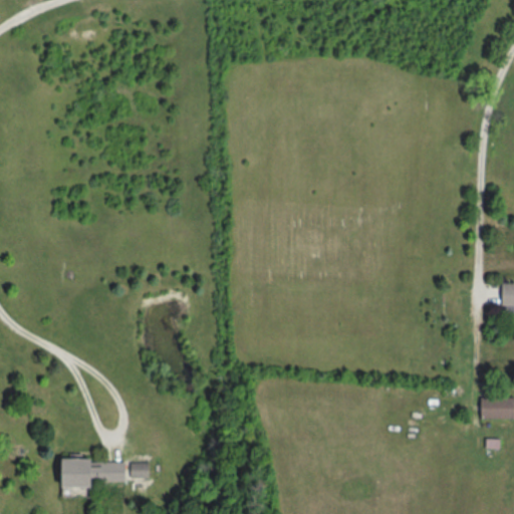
[(513,282),(504,282),(504,304),(513,304),(513,282)]
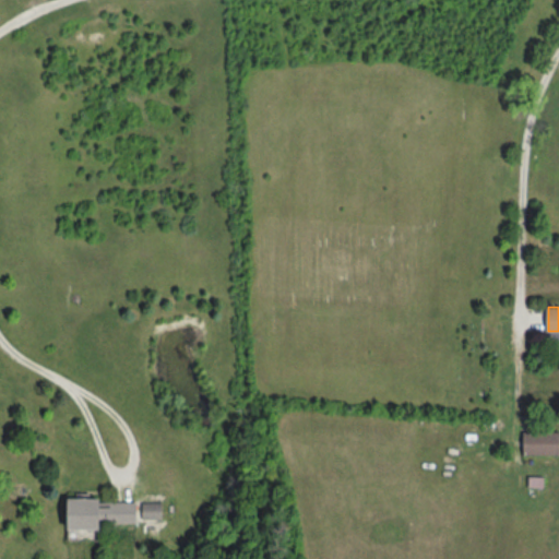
[(558,431),(525,431),(525,454),(558,454),(558,431)]
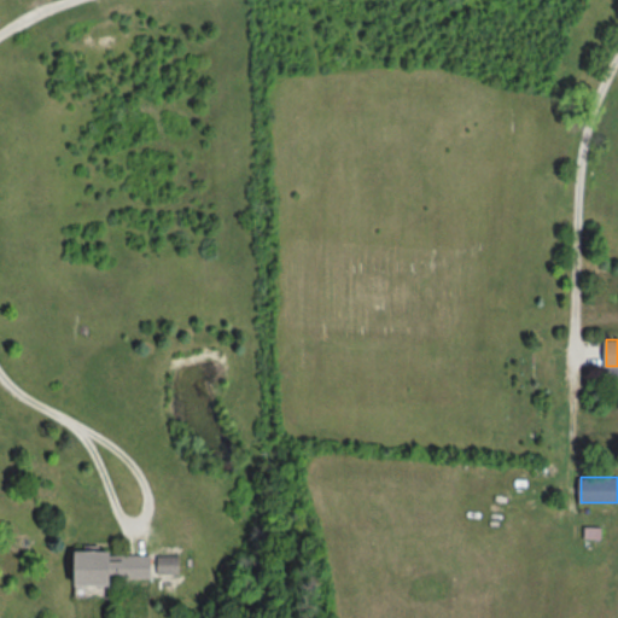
[(586,528),(586,540),(602,540),(602,528),(586,528)]
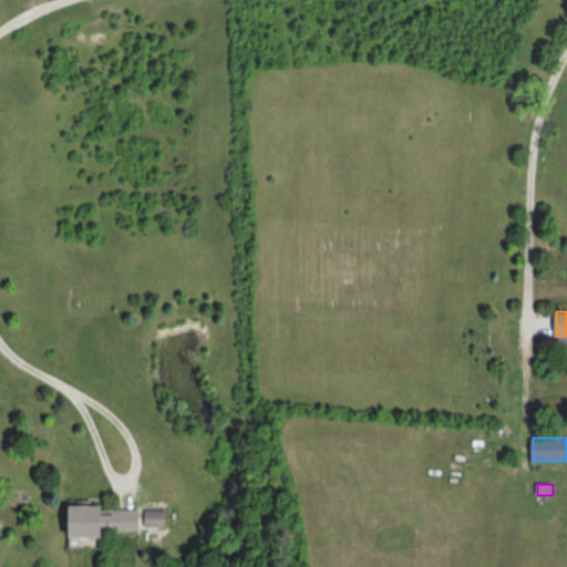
[(71,504),(71,535),(103,535),(103,526),(112,526),(112,531),(140,531),(140,509),(104,509),(104,504),(71,504)]
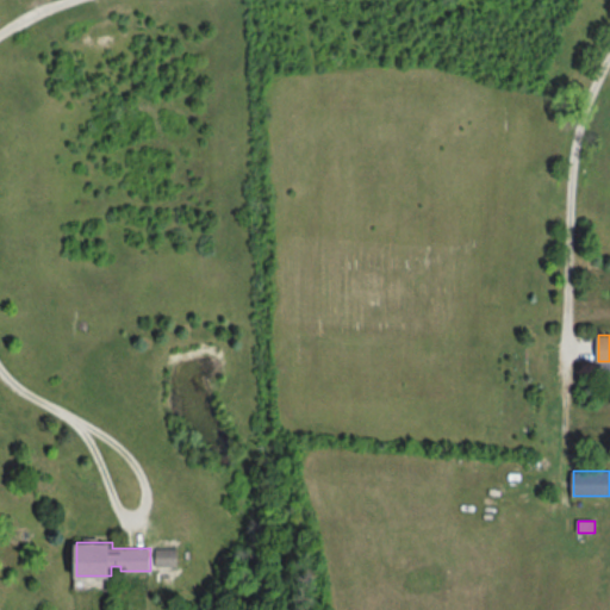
[(157,548),(157,566),(178,566),(178,548),(157,548)]
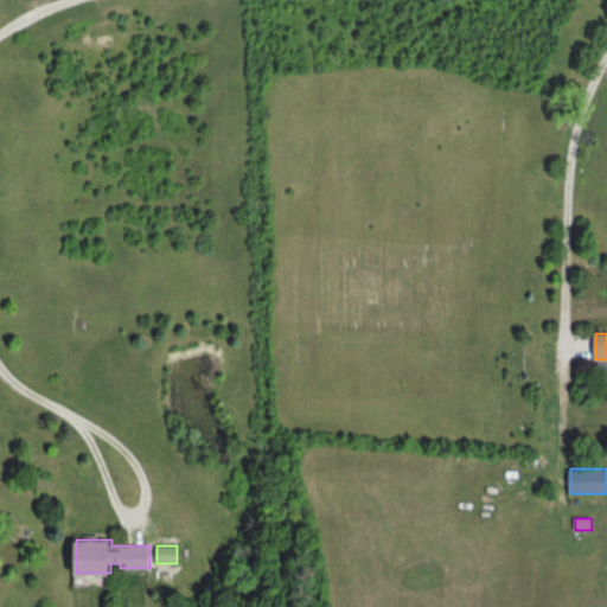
All buildings are outlined.
